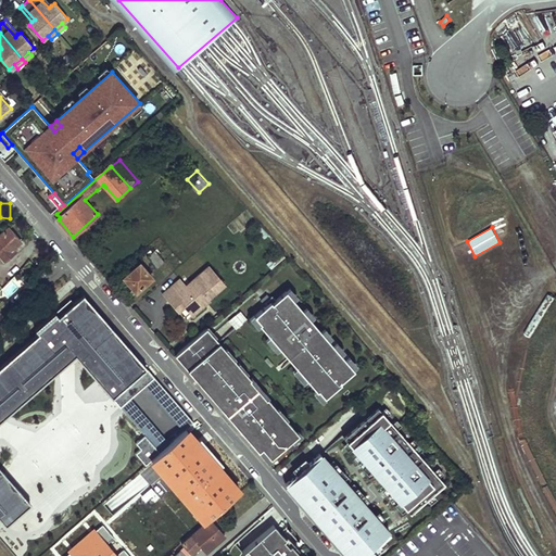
[(0,235),(0,253),(5,261),(17,252),(15,248),(22,242),(9,228),(0,235)]
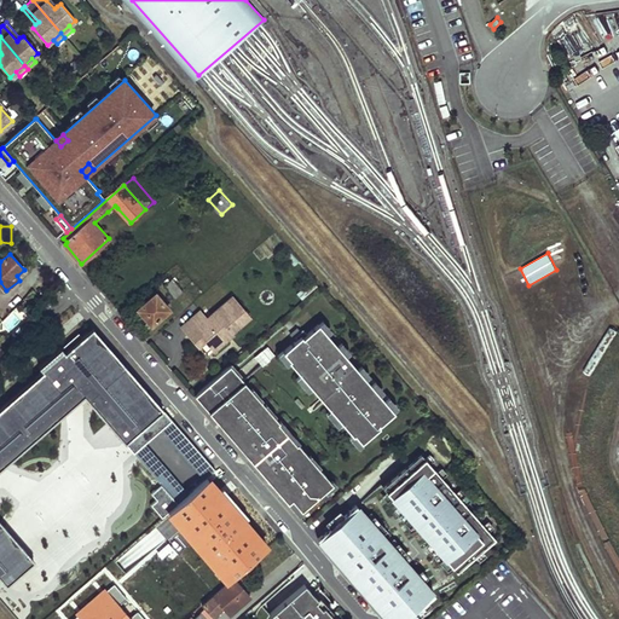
[(173,278),(165,285),(175,298),(184,289),(173,278)]
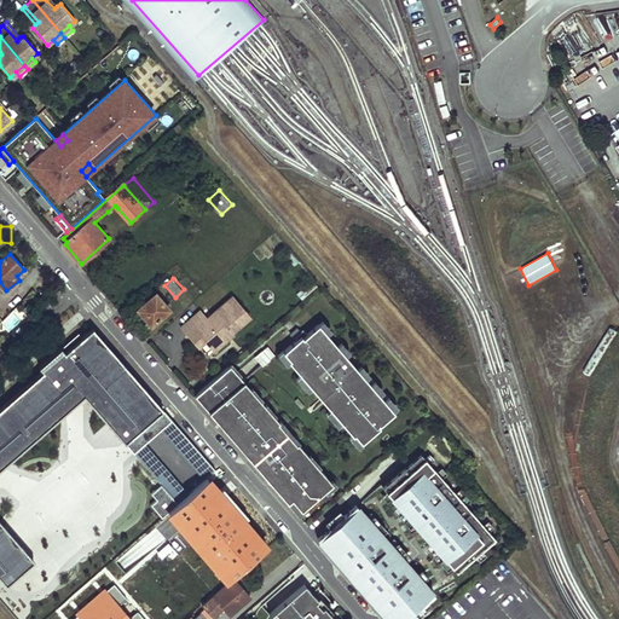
[(155,293),(137,310),(150,324),(168,308),(155,293)]
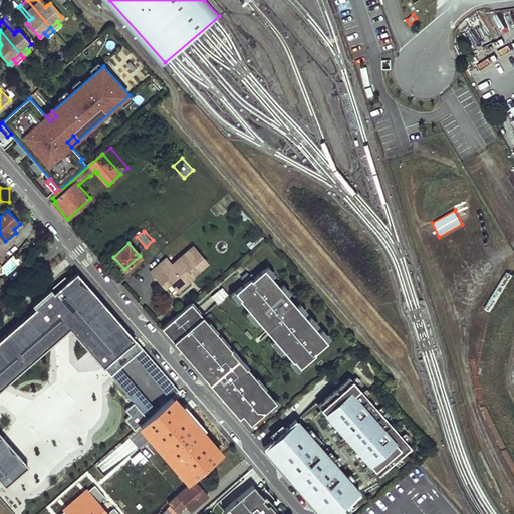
[(157,279),(163,274),(171,283),(174,287),(190,273),(192,276),(208,263),(193,245),(172,264),(166,257),(150,271),(157,279)]
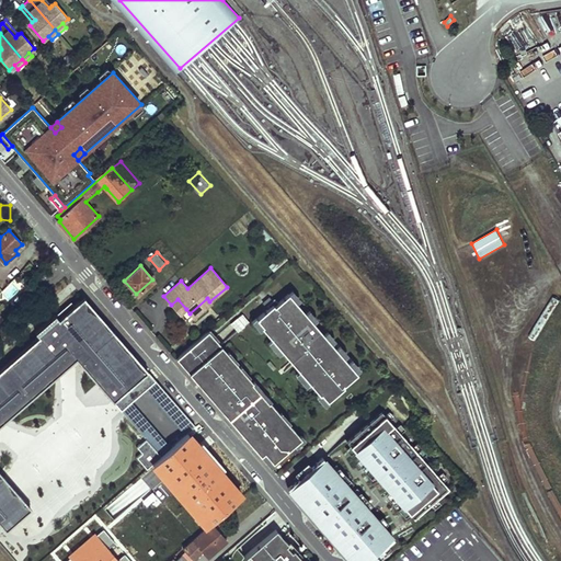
[(25,276),(20,282),(25,287),(32,282),(25,276)]
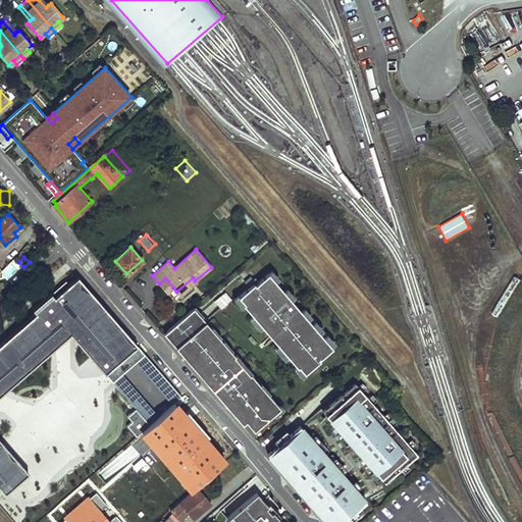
[(28,265),(19,272),(22,276),(31,269),(28,265)]
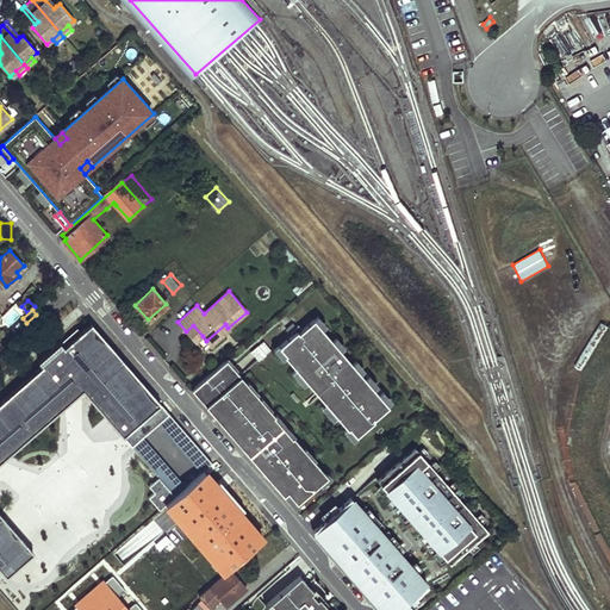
[(327,324),(318,315),(313,318),(322,328),(327,324)]
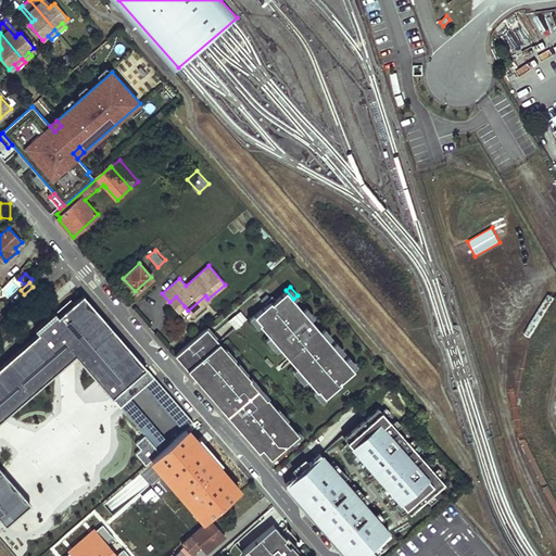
[(265,305),(254,315),(261,323),(258,324),(260,325),(269,336),(280,348),(297,366),(307,379),(316,389),(317,390),(318,389),(325,396),(341,382),(340,381),(354,369),(353,367),(345,358),(341,353),(333,344),(328,339),(320,330),(311,318),(303,310),(293,299),(286,290),(276,300),(272,295),(270,298),(265,302),(267,304),(265,305)]
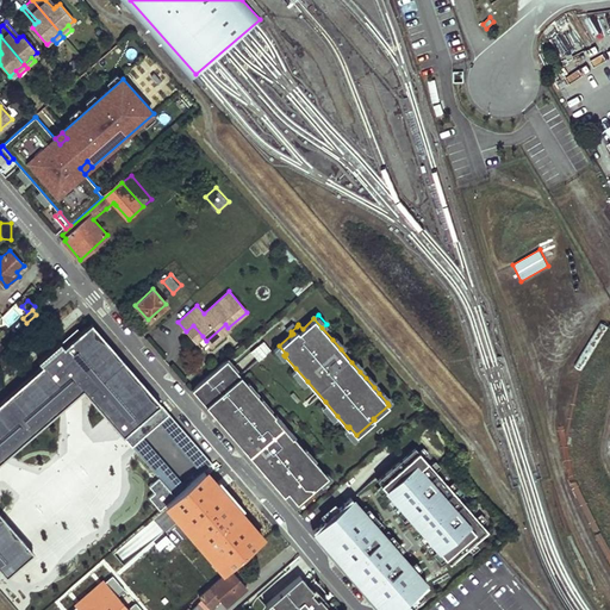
[(292,322),(285,328),(291,335),(293,334),(291,331),(297,327),(292,322)]
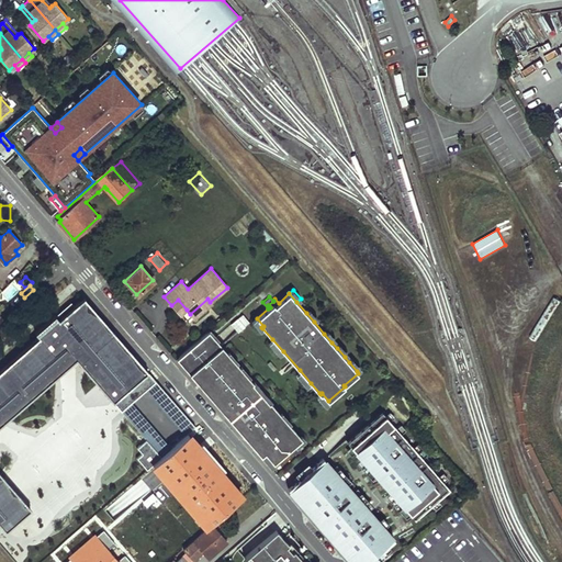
[(38,337),(2,368),(15,382),(51,351),(52,351),(62,343),(70,352),(113,402),(148,372),(83,298),(75,306),(71,302),(55,315),(35,333),(38,337)]
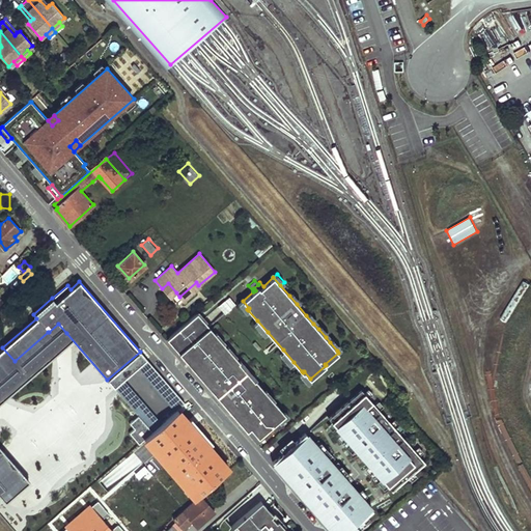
[(179,297),(184,302),(200,287),(198,285),(196,282),(179,297)]
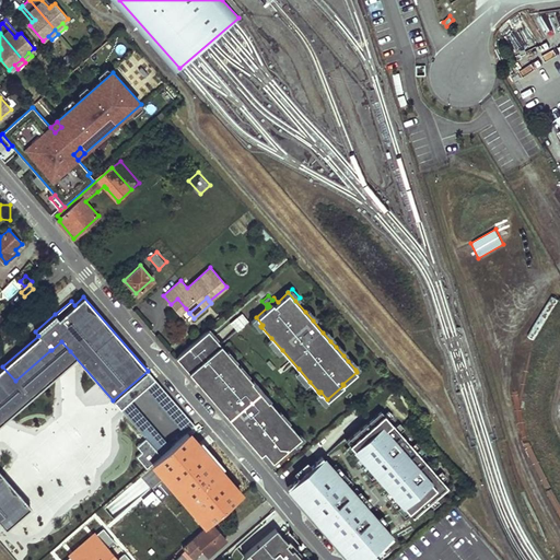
[(177,299),(171,304),(179,315),(186,308),(177,299)]
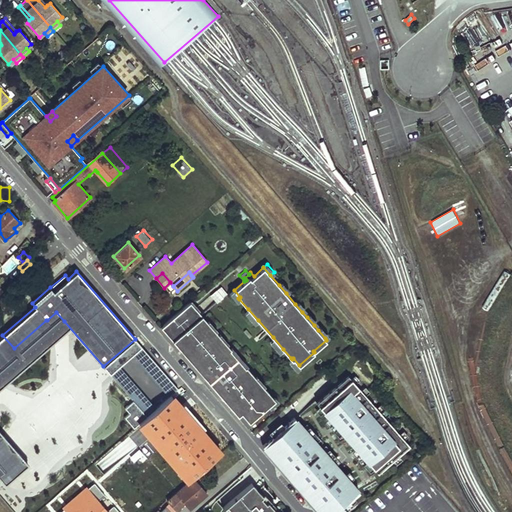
[(289,290),(282,282),(279,285),(286,293),(289,290)]
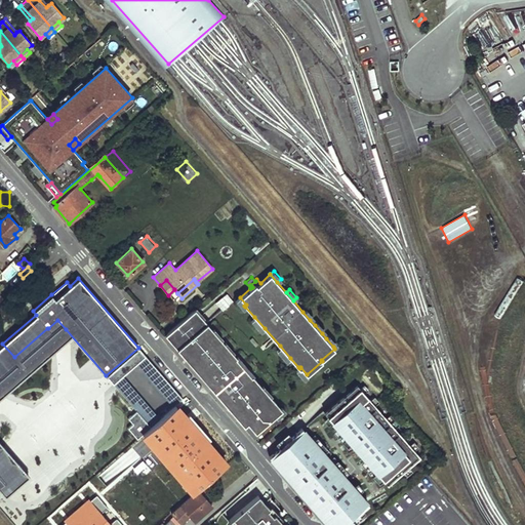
[(235,298),(229,291),(217,299),(225,308),(235,298)]
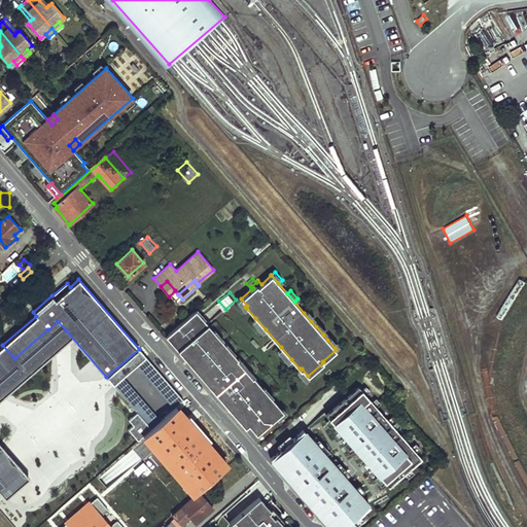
[(240,297),(236,301),(244,310),(246,308),(245,307),(247,306),(241,299),(240,297)]
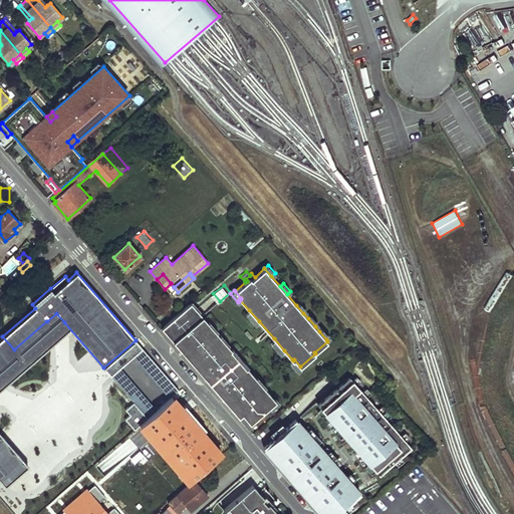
[(191,302),(162,328),(198,369),(201,366),(181,342),(184,340),(180,336),(203,316),(191,302)]
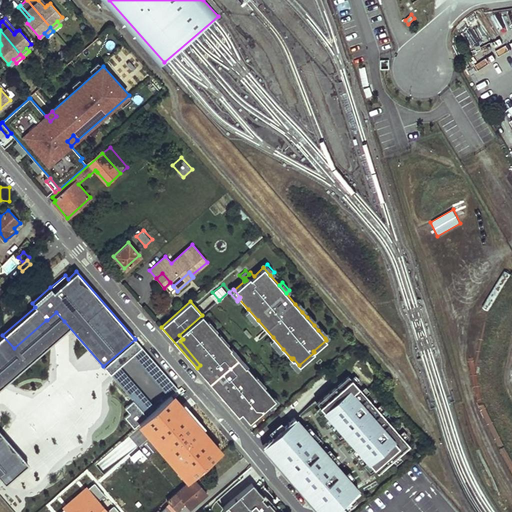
[(306,309),(299,301),(295,304),(302,312),(306,309)]
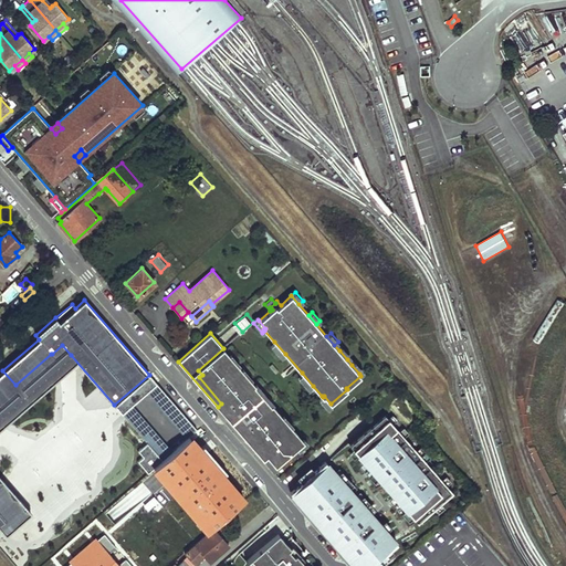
[(274,342),(270,345),(281,357),(285,354),(274,342)]
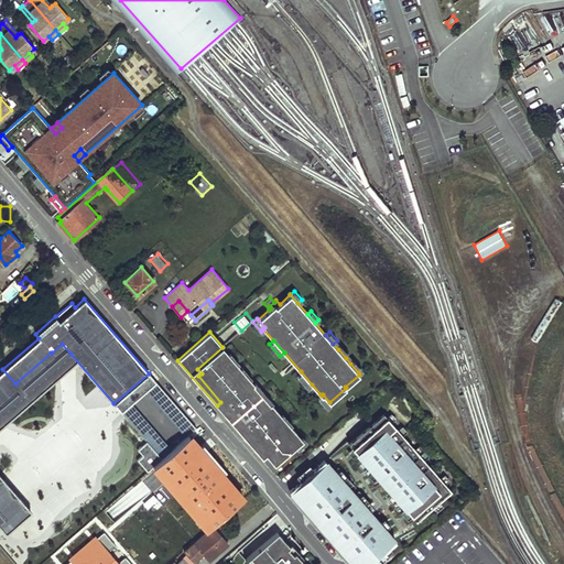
[(2,369),(0,371),(0,414),(51,371),(71,354),(62,344),(52,353),(51,353),(15,383),(2,369)]
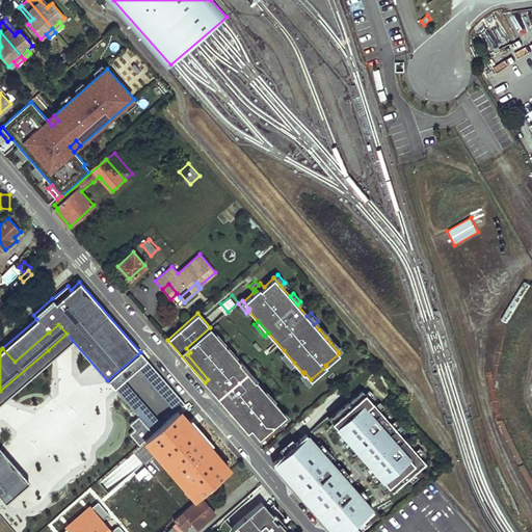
[(329,335),(322,326),(319,329),(326,338),(329,335)]
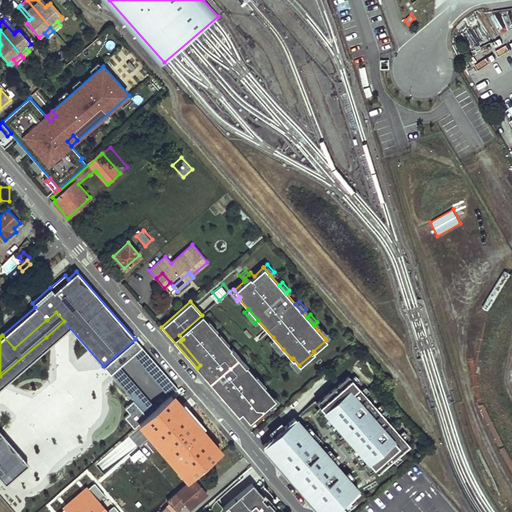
[(231,348),(202,315),(179,335),(183,339),(180,341),(200,365),(197,368),(220,394),(223,391),(249,421),(269,405),(267,403),(274,397),(246,365),(245,366),(230,349),(231,348)]
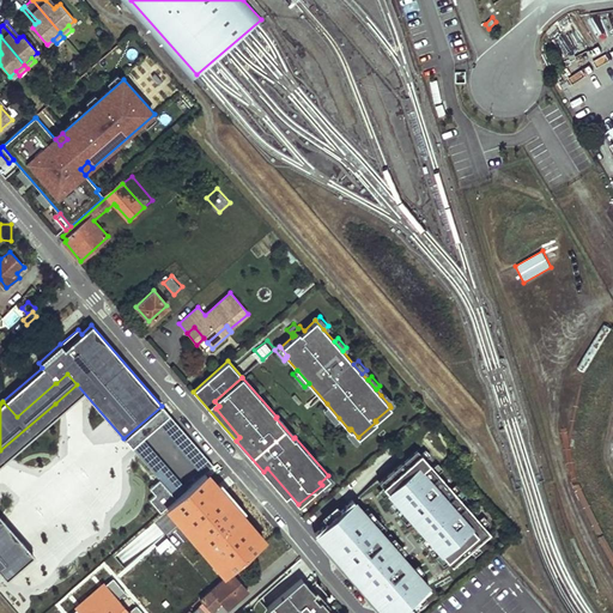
[(389,405),(393,401),(384,392),(381,395),(389,405)]
